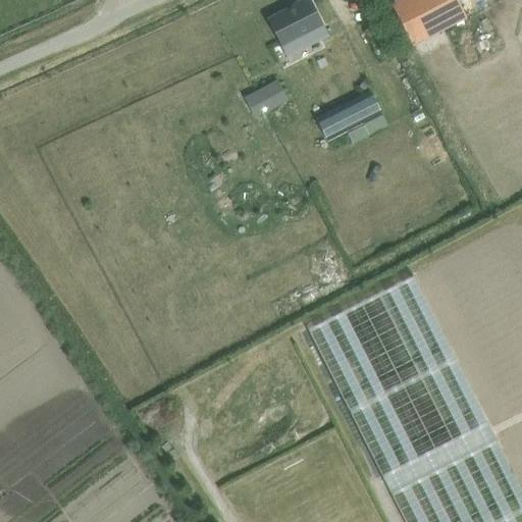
[(294,5),(267,18),(280,45),(314,29),(319,39),(327,35),(309,0),(300,0),(294,4),(294,5)]
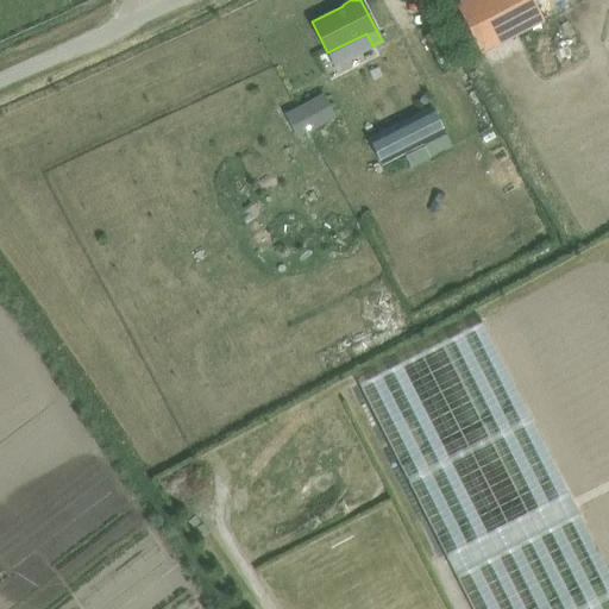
[(458,0),(454,2),(465,23),(481,54),(544,20),(533,0),(458,0)]
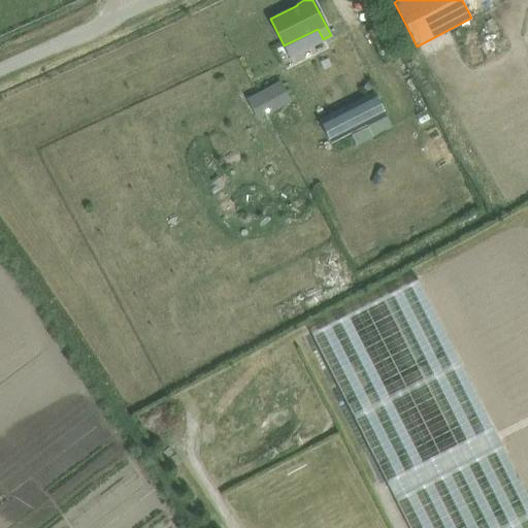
[(278,83),(255,96),(266,117),(290,102),(278,83)]
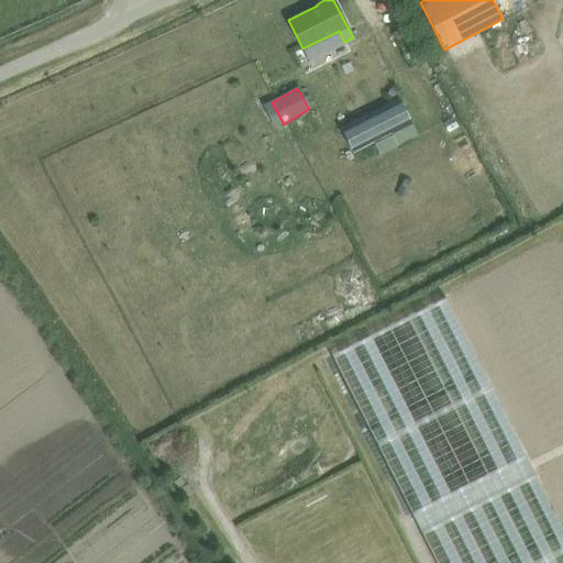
[(397,99),(340,129),(353,154),(375,142),(392,134),(410,124),(397,99)]
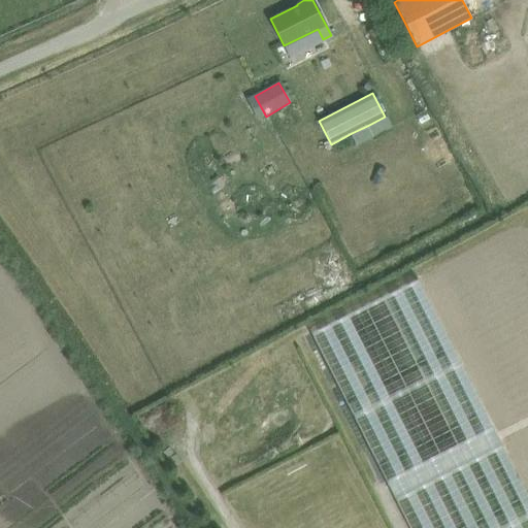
[(367,126),(352,133),(357,144),(372,136),(367,126)]
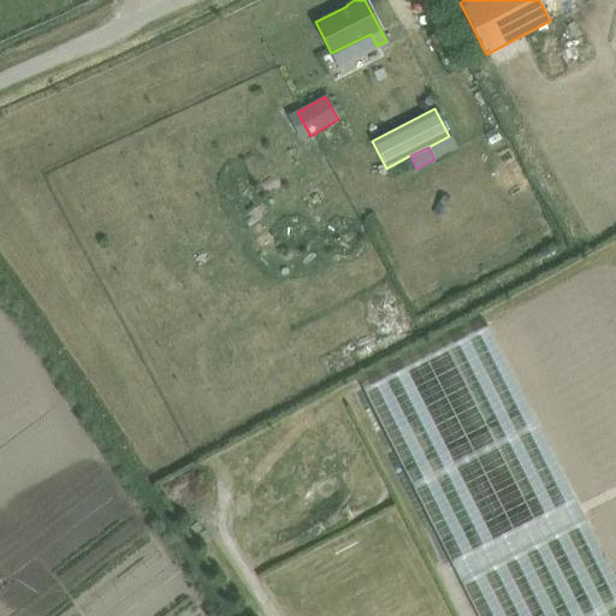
[(477,615),(615,615),(615,580),(487,325),(438,349),(362,388),(477,615)]
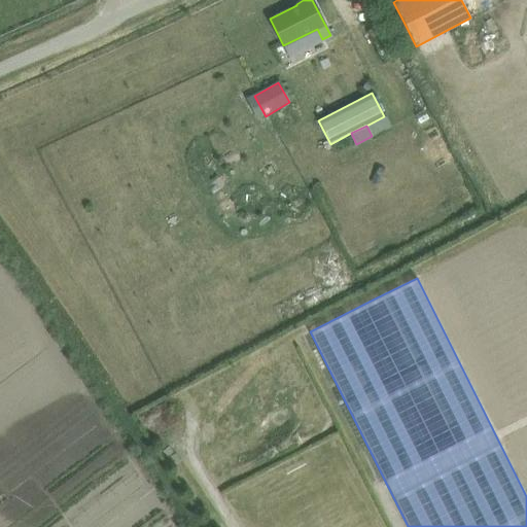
All buildings are outlined.
